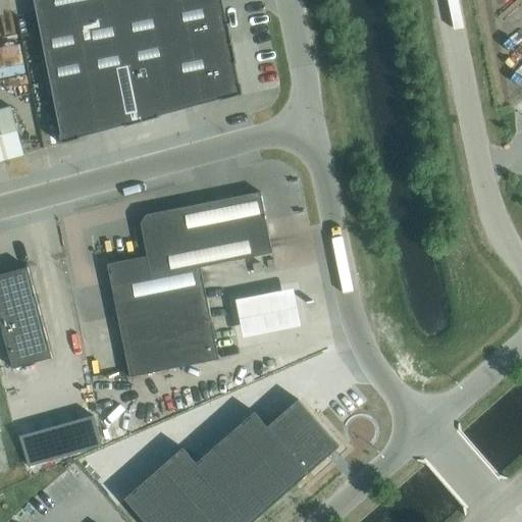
[(237,64),(228,23),(227,24),(221,0),(34,0),(61,135),(59,135),(61,145),(81,140),(81,138),(124,125),(125,127),(160,118),(159,116),(221,100),(221,101),(243,95),(241,86),(240,86),(235,64),(237,64)]
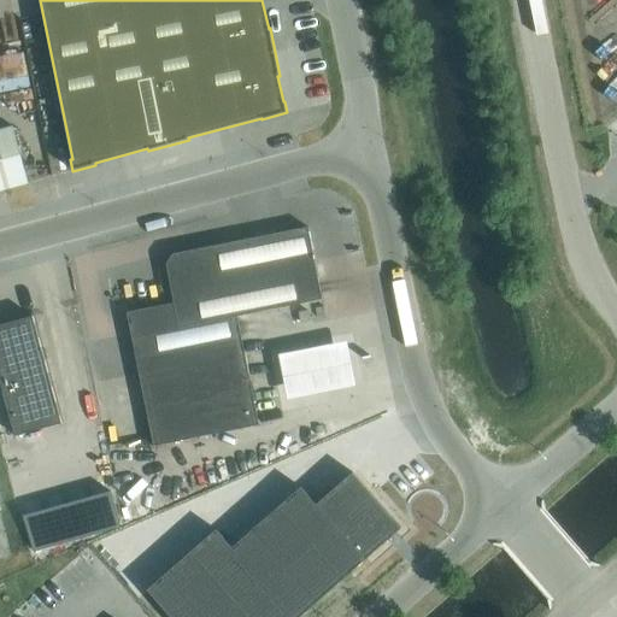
[(0,130),(0,191),(29,183),(13,127),(0,130)]
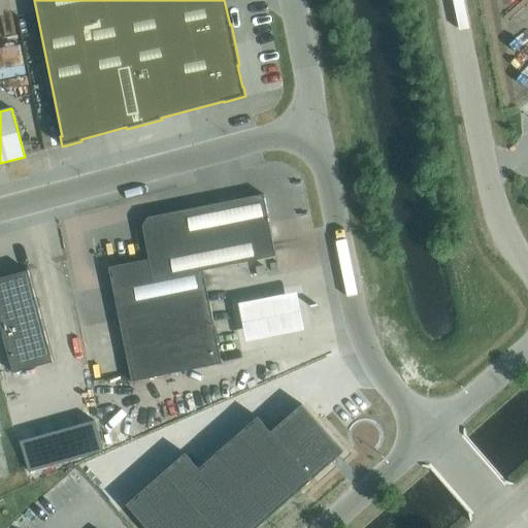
[(150,259),(108,267),(131,382),(222,364),(203,271),(275,256),(263,195),(161,215),(162,219),(151,222),(147,227),(151,246),(146,248),(150,259)]
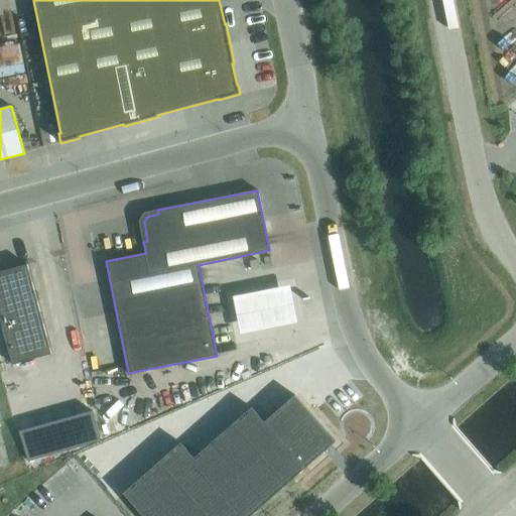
[(27,264),(0,271),(0,316),(13,365),(51,354),(27,264)]
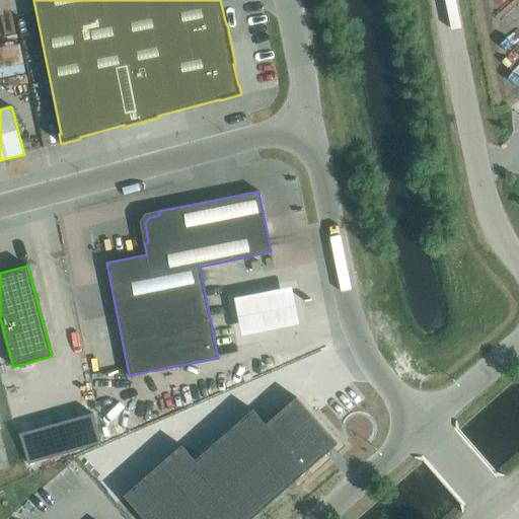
[(303,288),(244,300),(252,340),(311,327),(303,288)]
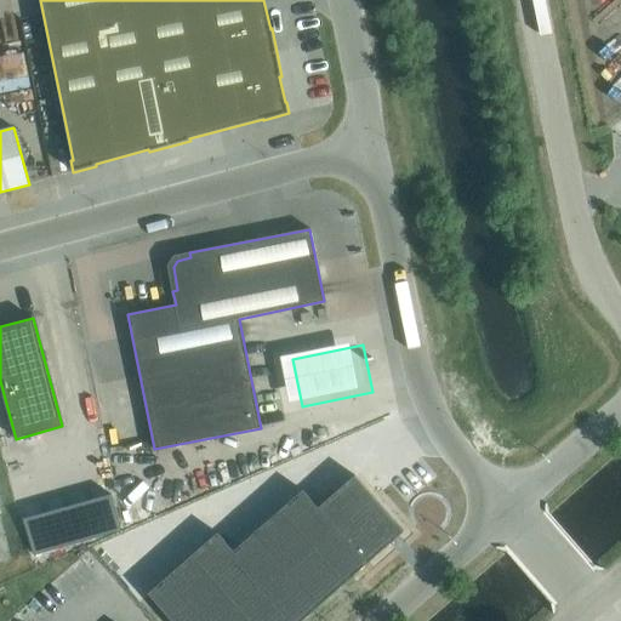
[(215,530),(146,591),(172,620),(295,620),(400,528),(353,473),(317,506),(301,488),(232,548),(215,530)]
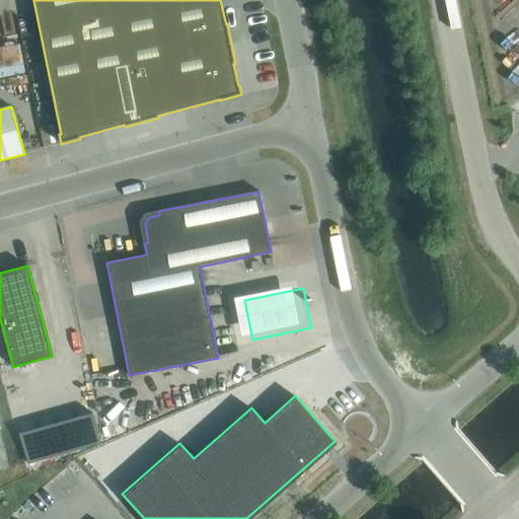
[(93,413),(19,434),(27,463),(101,442),(93,413)]
